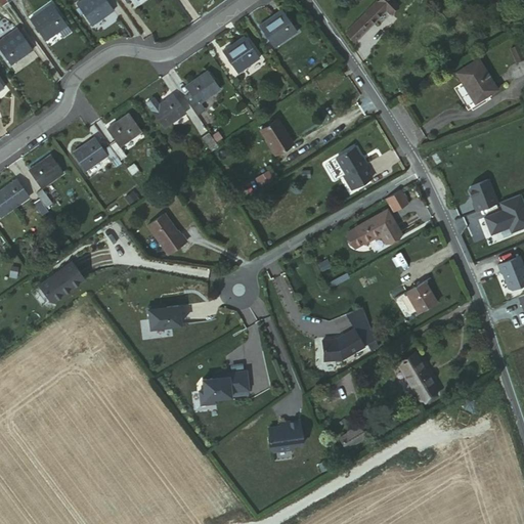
[(112,8),(105,0),(76,0),(75,1),(90,24),(112,8)]
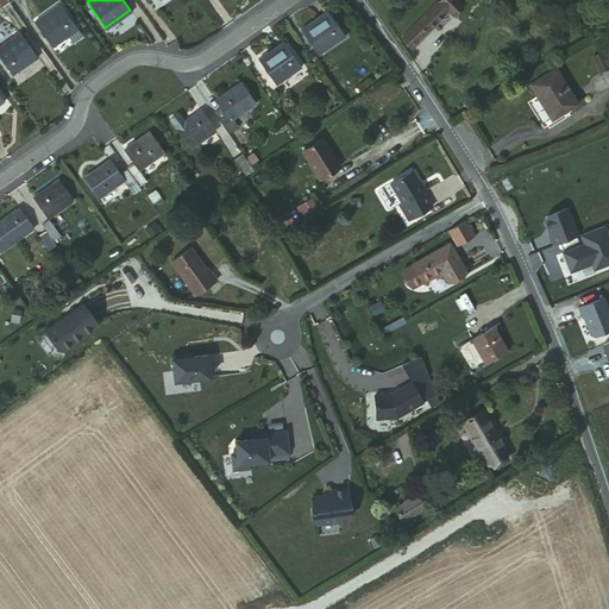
[(463,7),(456,0),(443,0),(439,4),(438,2),(401,38),(412,48),(449,13),(452,17),(463,7)]
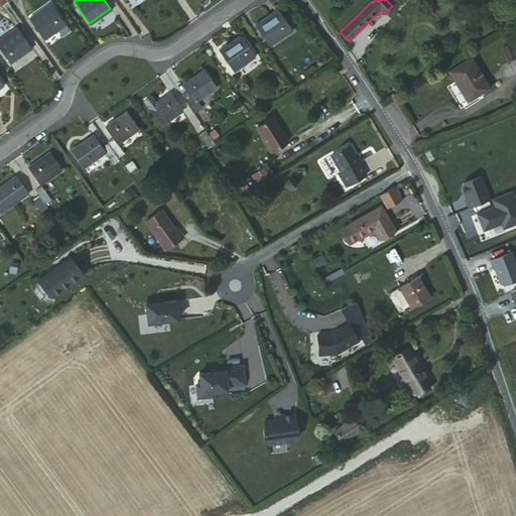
[(65,27),(48,4),(27,18),(43,41),(65,27)]
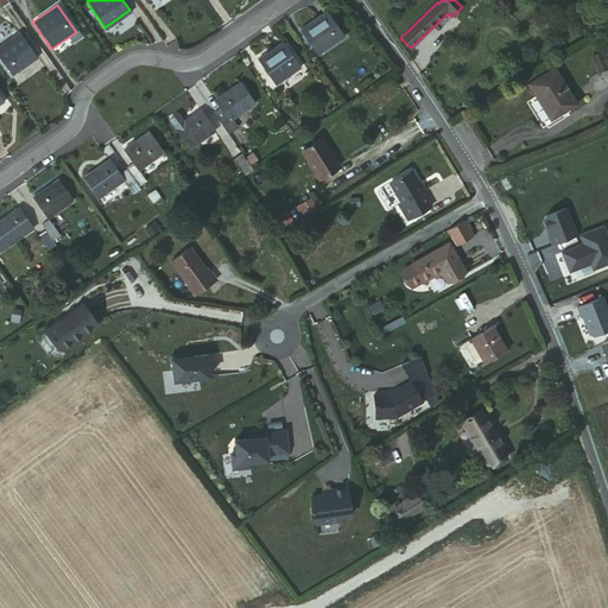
[(327,7),(298,26),(316,51),(344,33),(327,7)]
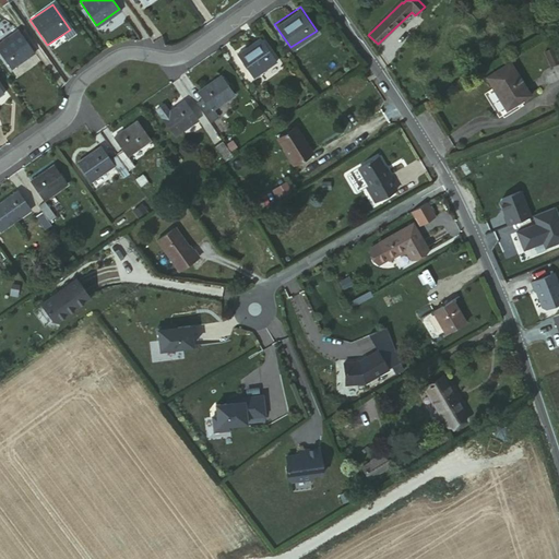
[(35,54),(20,28),(0,40),(0,54),(11,71),(35,54)]
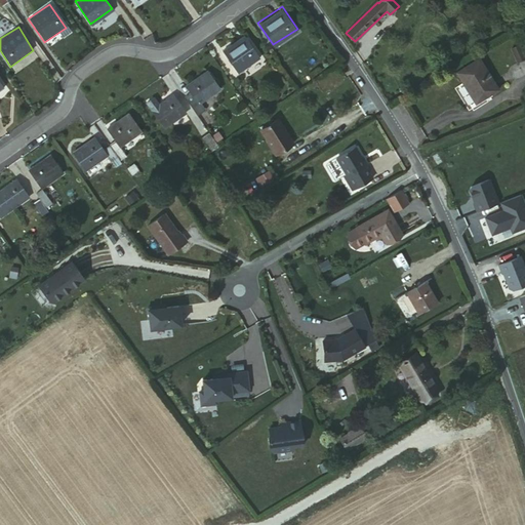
[(261,52),(247,31),(225,45),(241,67),(261,52)]
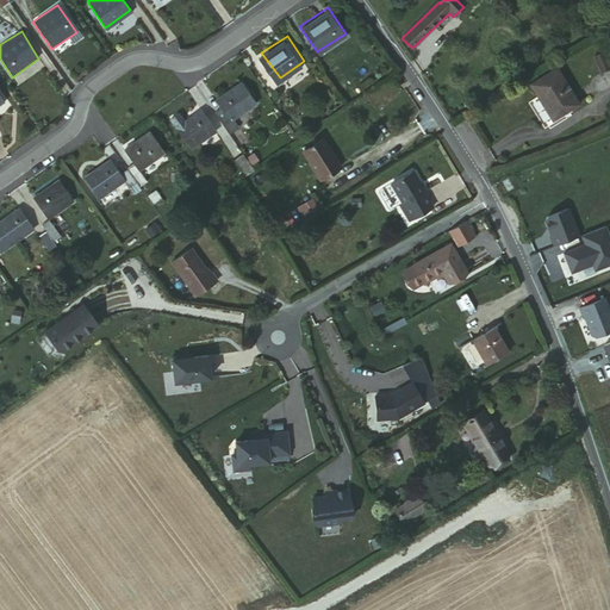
[(609,66),(604,53),(595,57),(602,73),(609,68),(609,66)]
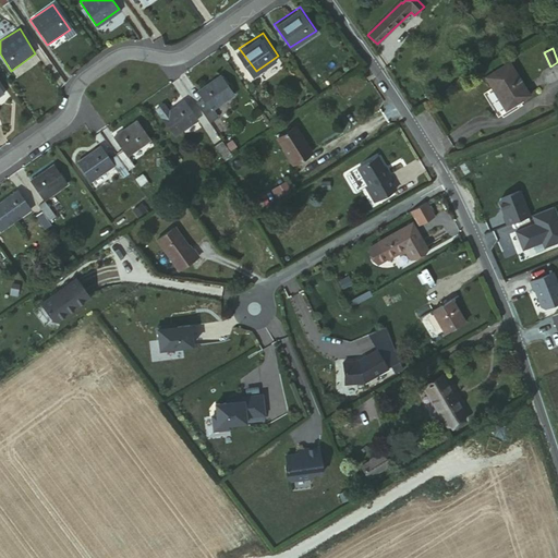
[(532,94),(514,63),(494,75),(510,106),(532,94)]
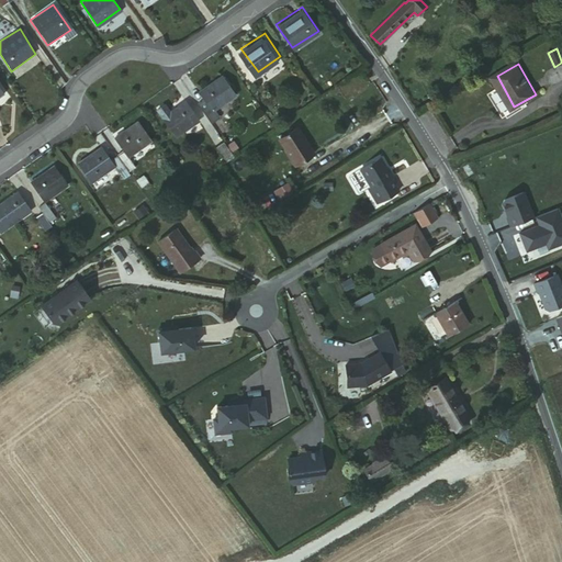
[(205,104),(199,109),(216,133),(222,130),(211,113),(234,98),(221,77),(198,91),(205,104)]
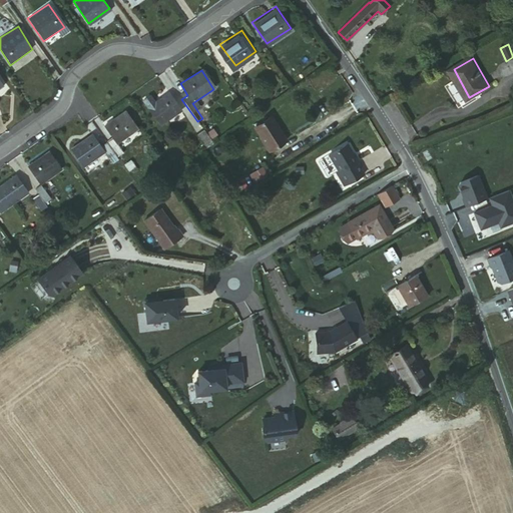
[(162,123),(181,109),(168,92),(156,100),(151,93),(144,98),(162,123)]
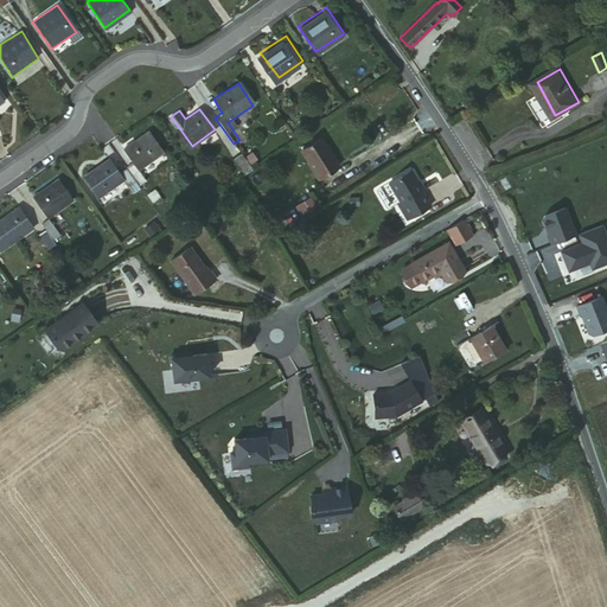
[(135,168),(160,152),(147,131),(121,147),(132,164),(125,168),(134,181),(141,177),(135,168)]
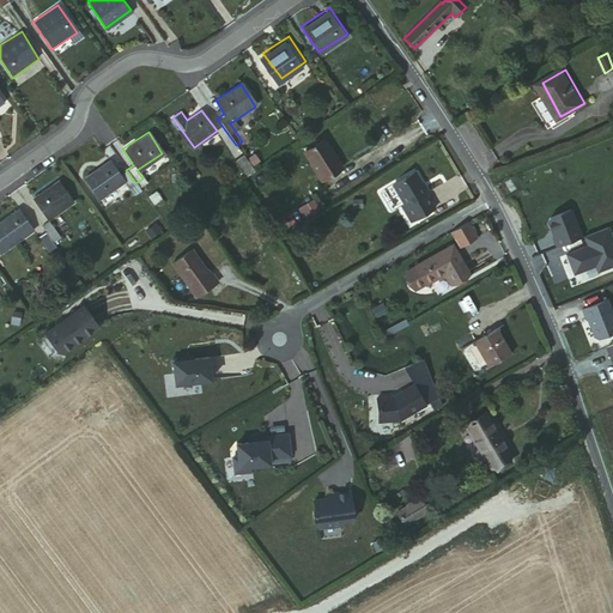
[(321,140),(301,153),(320,182),(340,169),(321,140)]
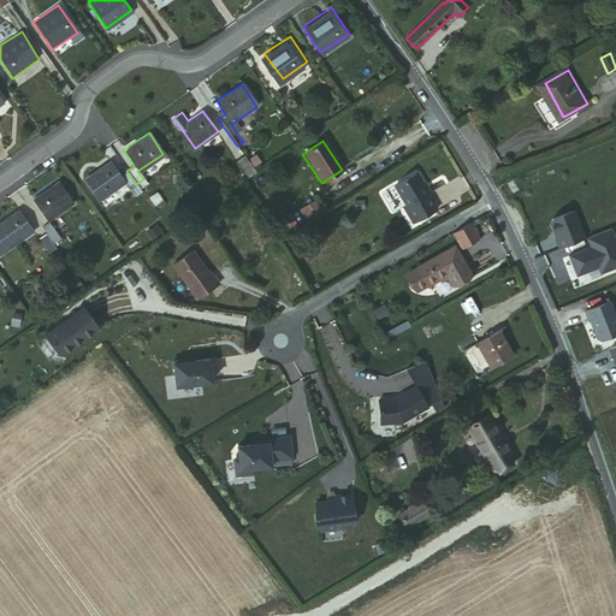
[(248,178),(255,172),(244,157),(236,163),(248,178)]
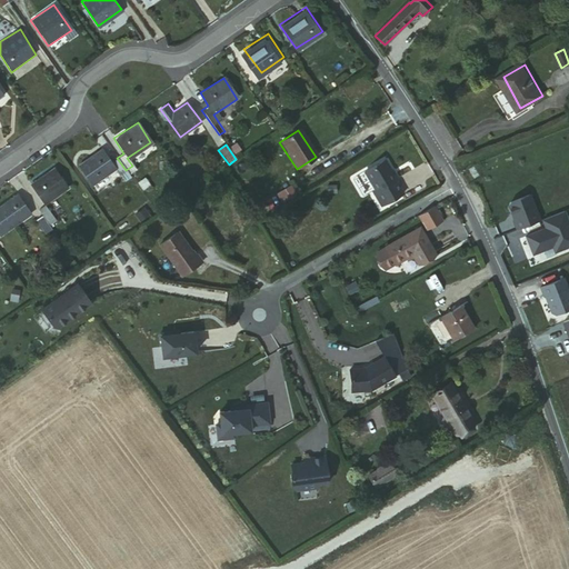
[(101,147),(78,162),(91,182),(115,167),(120,173),(126,170),(117,158),(111,161),(101,147)]
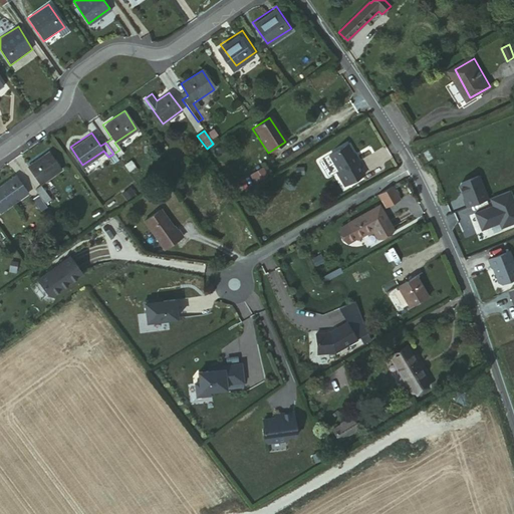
[(346,145),(327,156),(337,173),(335,174),(343,187),(363,175),(355,162),(357,162),(346,145)]
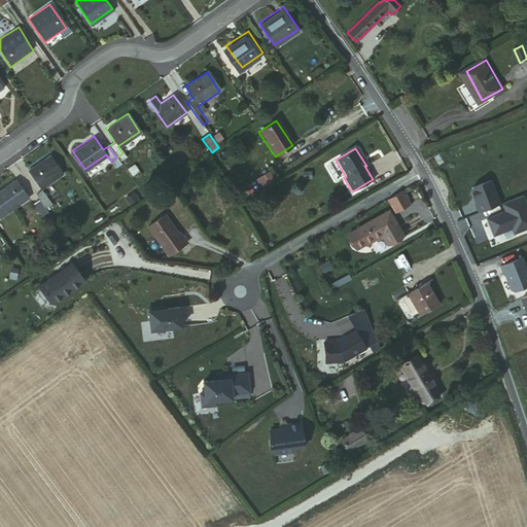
[(22,166),(33,183),(54,169),(43,152),(22,166)]
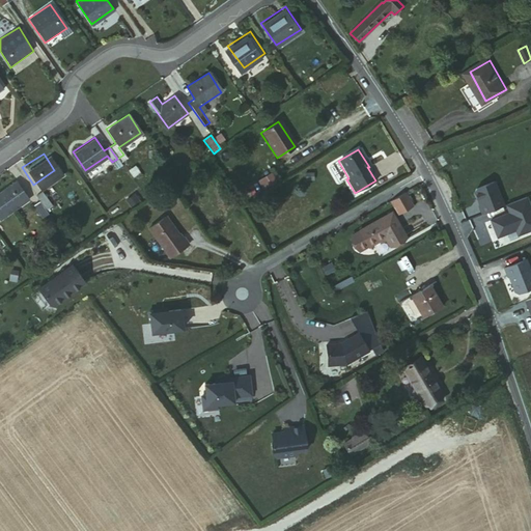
[(203,180),(198,173),(188,182),(193,189),(203,180)]
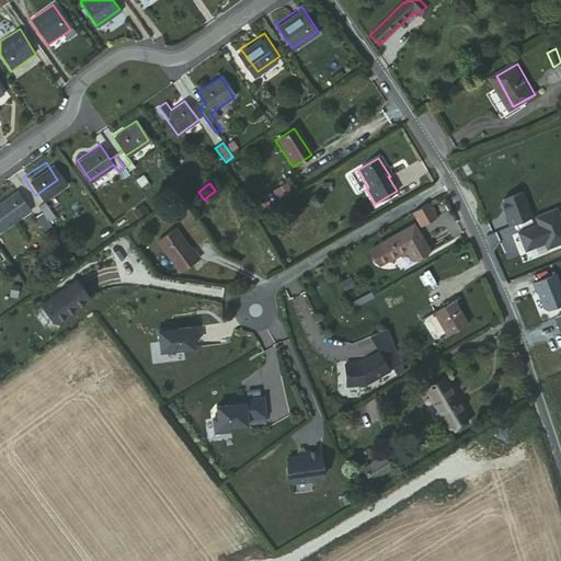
[(12,186),(0,194),(0,219),(23,204),(12,186)]
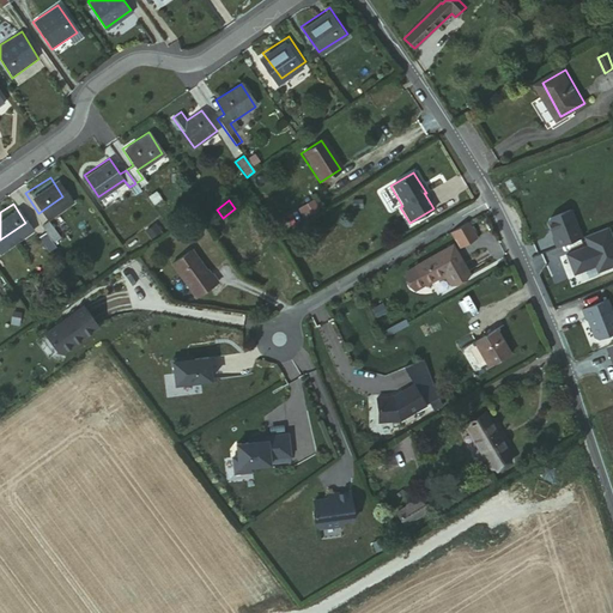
[(554,237),(558,247),(583,237),(572,210),(551,218),(550,222),(556,237),(554,237)]
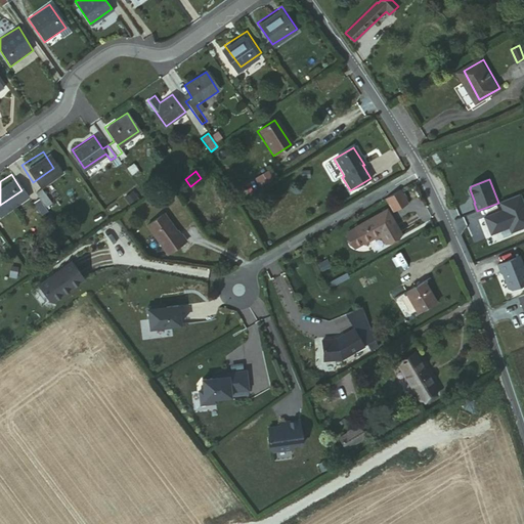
[(27,186),(32,192),(36,199),(42,195),(33,182),(27,186)]
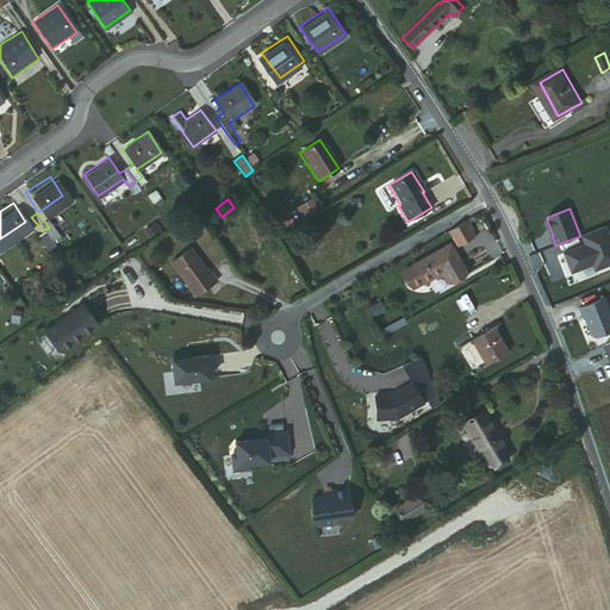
[(474,236),(466,222),(449,231),(458,247),(474,236)]
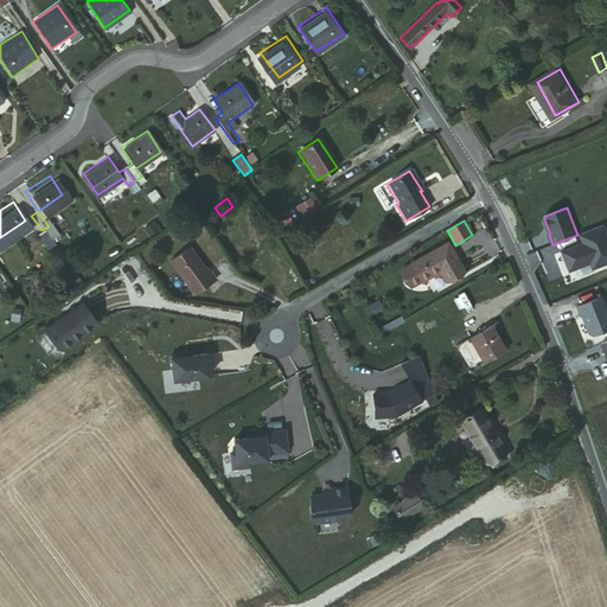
[(39,241),(45,236),(42,230),(37,223),(30,228),(39,241)]
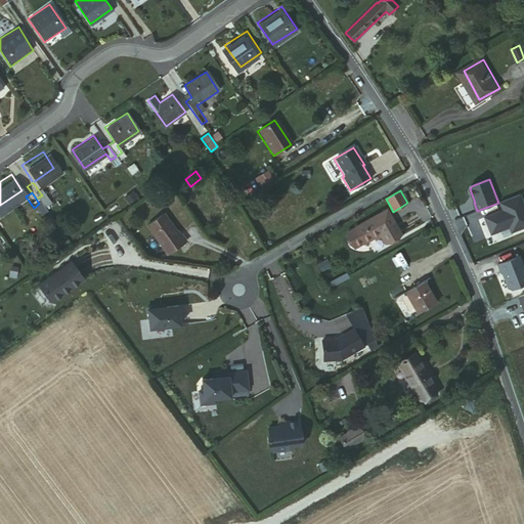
[(523,226),(523,203),(520,193),(500,202),(504,209),(485,216),(491,232),(510,226),(512,231),(523,226)]
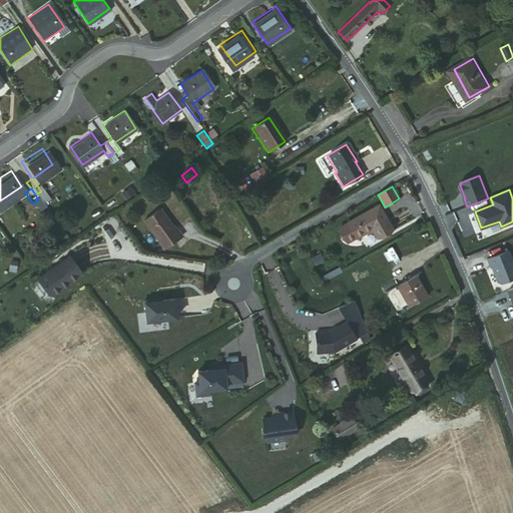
[(378,207),(347,225),(348,226),(339,231),(347,244),(356,239),(356,240),(372,230),(377,239),(392,230),(378,207)]
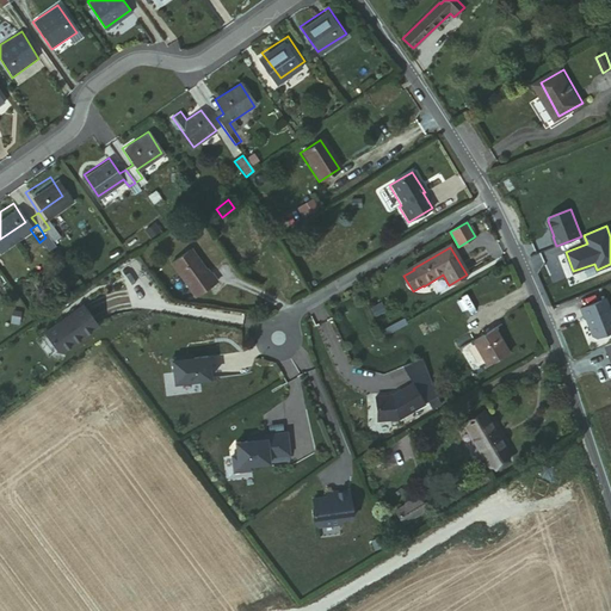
[(193,250),(171,264),(195,298),(216,283),(193,250)]
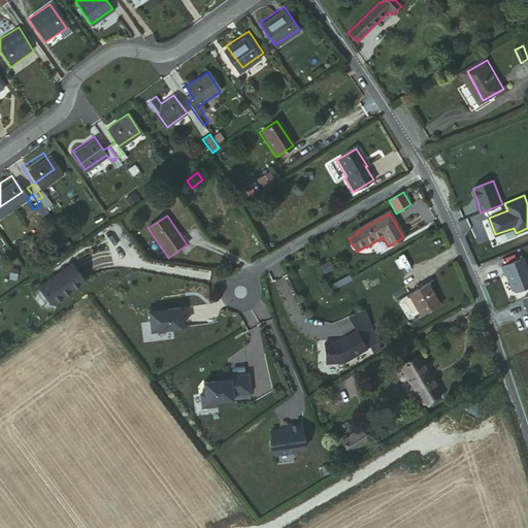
[(527,268),(523,258),(501,266),(505,274),(506,273),(513,290),(516,292),(527,286),(527,268)]
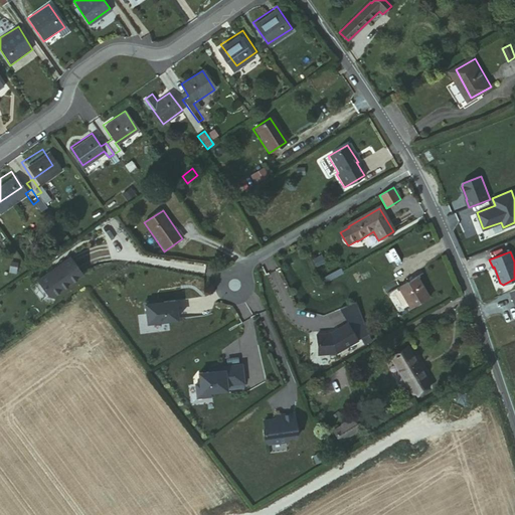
[(68,258),(36,281),(47,296),(50,297),(81,276),(68,258)]
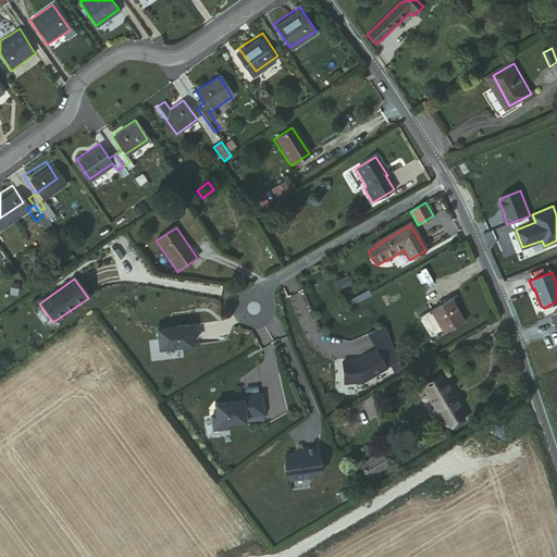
[(440,339),(458,327),(444,304),(425,314),(440,339)]
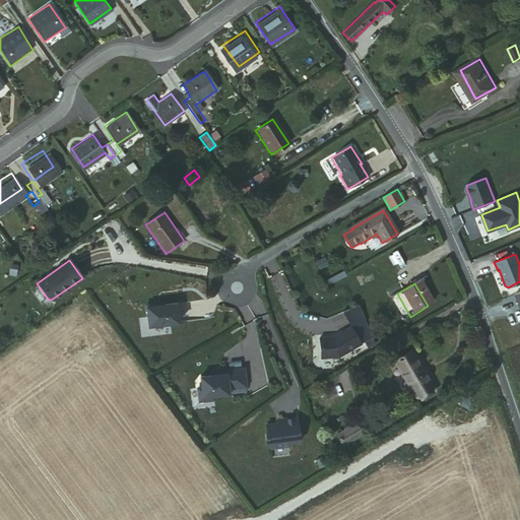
[(154,305),(144,306),(146,328),(177,324),(175,305),(161,307),(154,307),(154,305)]
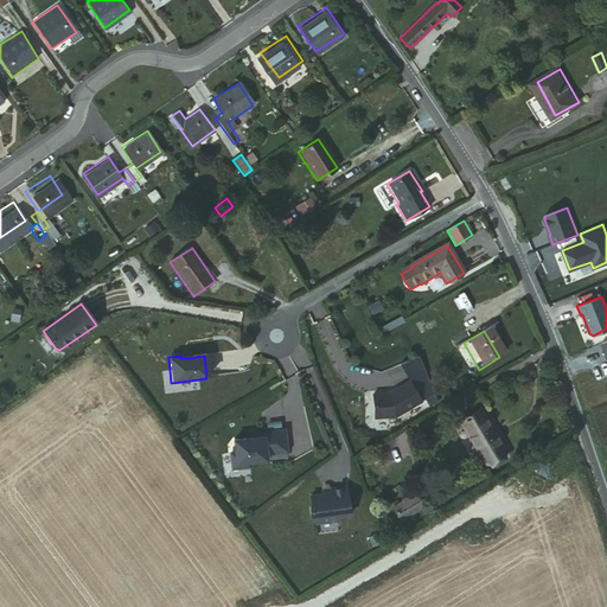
[(395,422),(420,407),(408,387),(387,400),(371,401),(374,425),(395,422)]
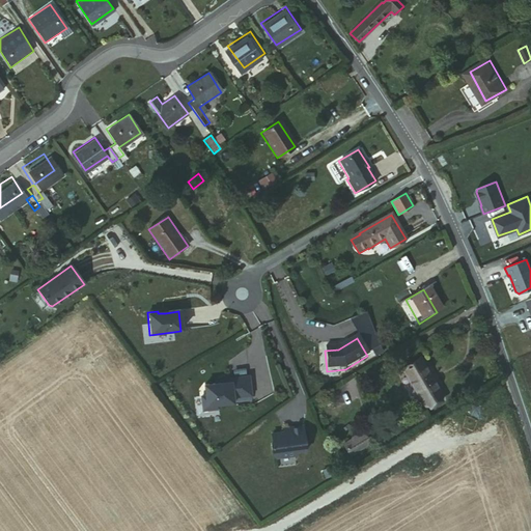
[(423,410),(440,400),(418,362),(401,371),(423,410)]
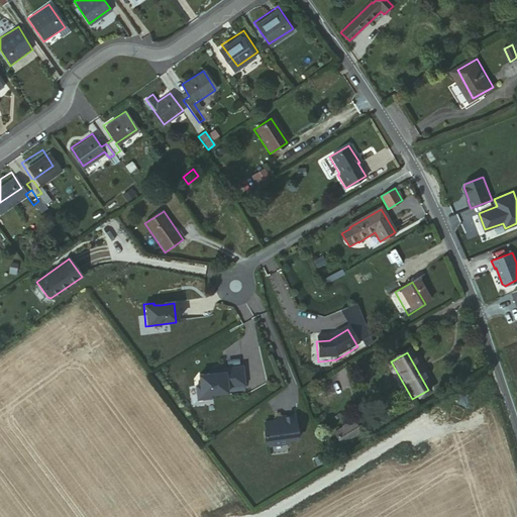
[(242,387),(240,368),(222,370),(223,374),(197,377),(199,388),(195,388),(196,401),(211,400),(211,395),(226,394),(225,389),(242,387)]
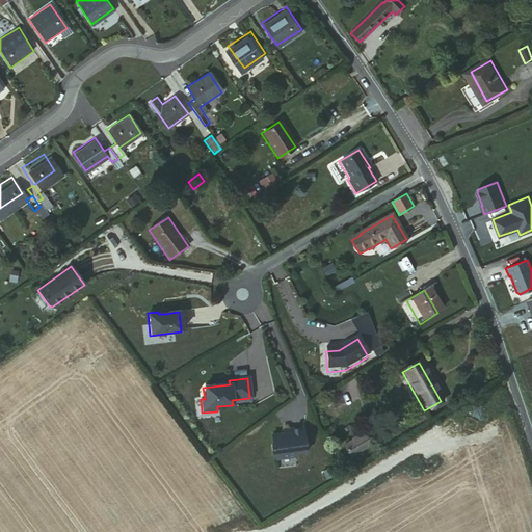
[(306,453),(302,429),(283,432),(284,435),(271,437),(272,447),(270,448),(272,460),(294,457),(294,454),(306,453)]
